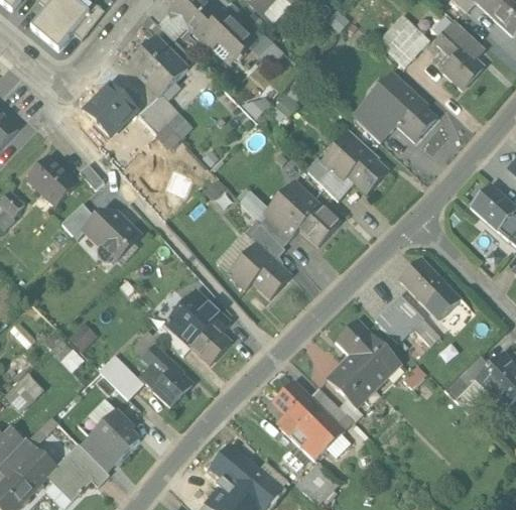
[(2,0),(12,9),(19,0),(2,0)]
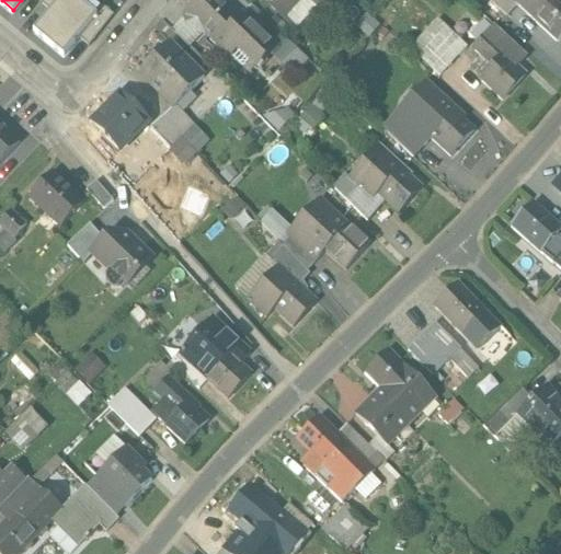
[(96,10),(83,0),(55,0),(50,7),(33,26),(64,52),(79,33),(98,11),(96,10)]
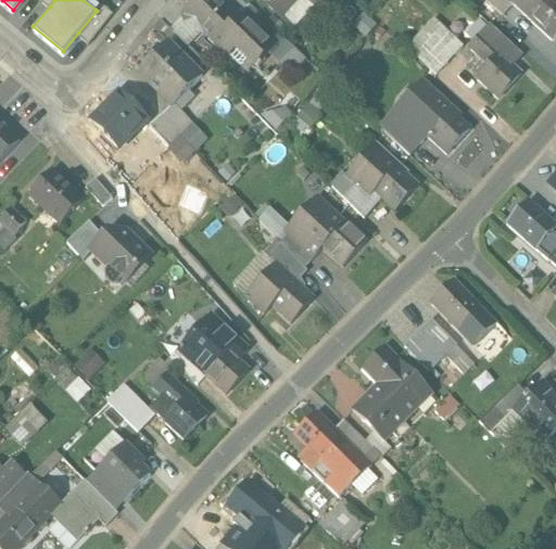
[(237,13),(223,0),(192,0),(184,10),(186,11),(185,12),(185,18),(194,28),(200,27),(202,26),(227,50),(239,38),(257,54),(272,40),(248,17),(244,21),(237,13)]
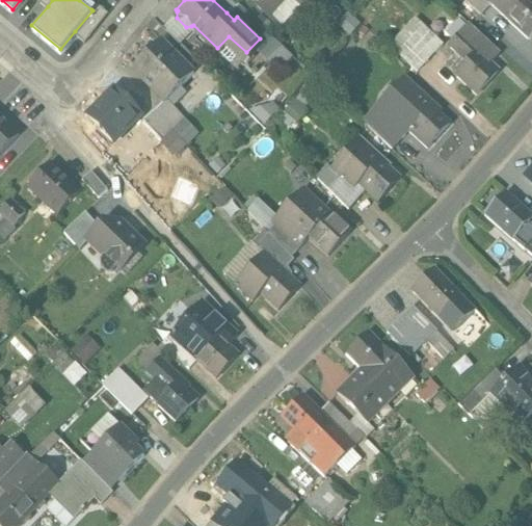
[(256,0),(256,1),(269,12),(281,0),(296,0),(300,4),(303,0),(256,0)]
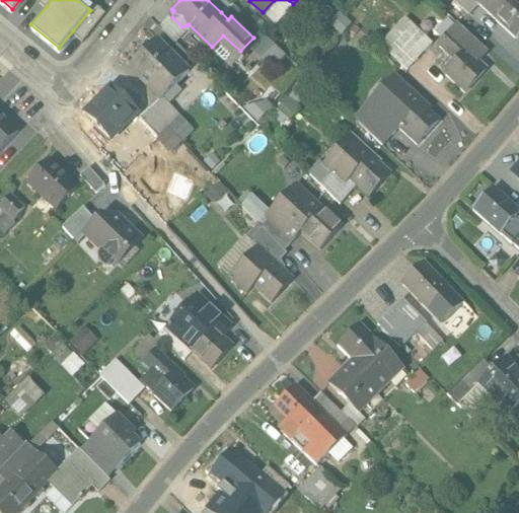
[(506,6),(496,18),(514,35),(518,29),(518,0),(511,0),(506,6)]
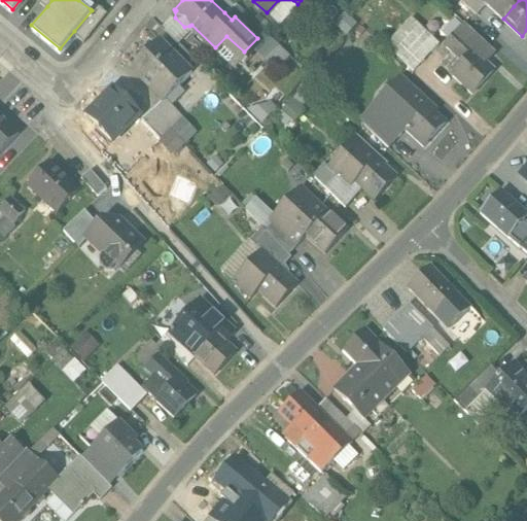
[(236,1),(224,12),(232,20),(235,16),(257,38),(266,29),(236,1)]
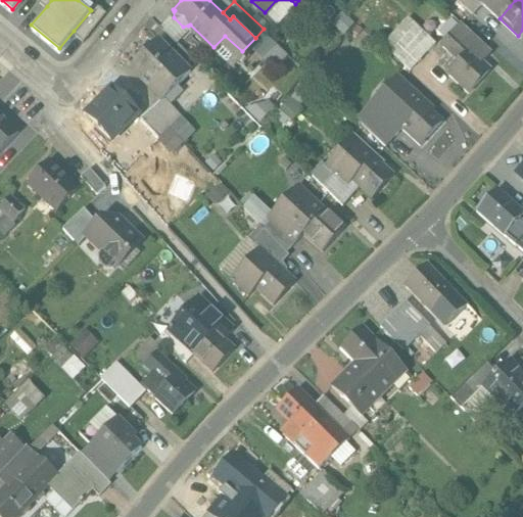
[(91,10),(74,31),(83,39),(105,10),(96,2),(90,9),(91,10)]
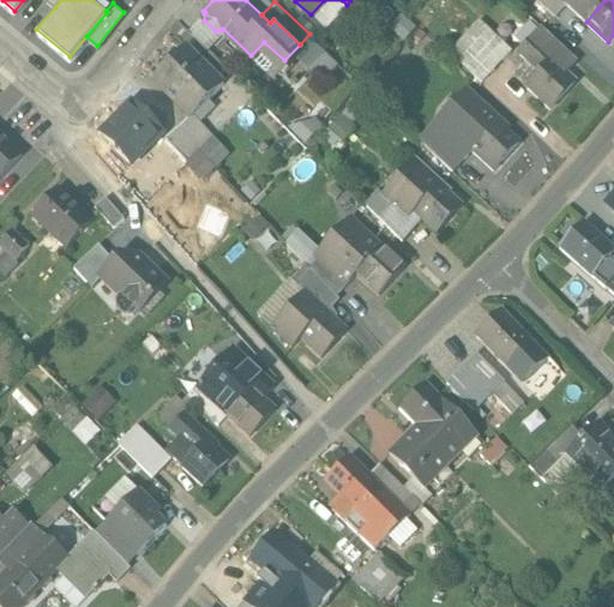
[(488,28),(459,60),(481,80),(510,48),(488,28)]
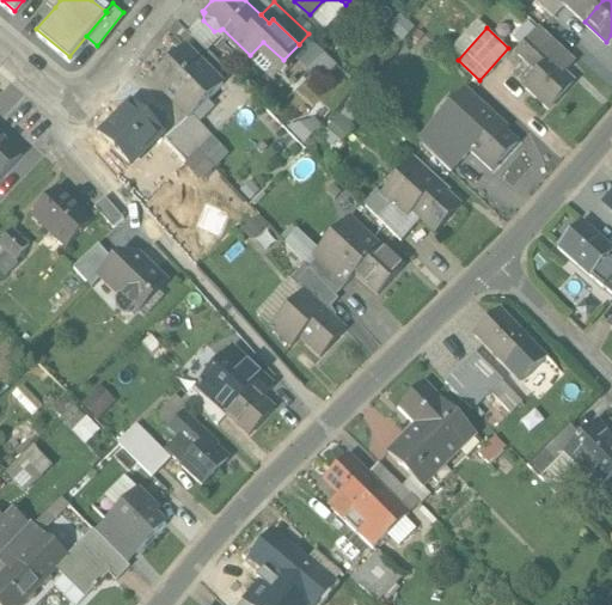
[(204,65),(184,46),(187,44),(185,42),(154,75),(189,110),(191,112),(191,111),(222,80),(206,63),(204,65)]
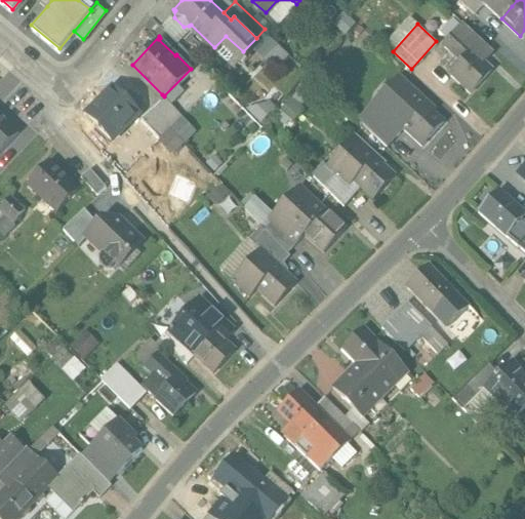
[(465,39),(452,52),(461,61),(472,49),(469,47),(472,44),(465,39)]
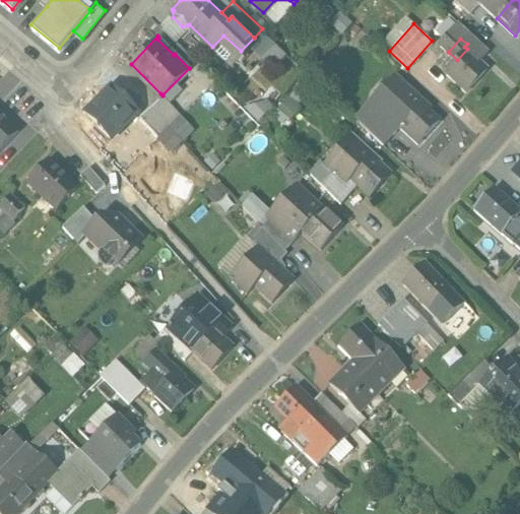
[(457,60),(446,72),(465,90),(486,67),(467,49),(457,60)]
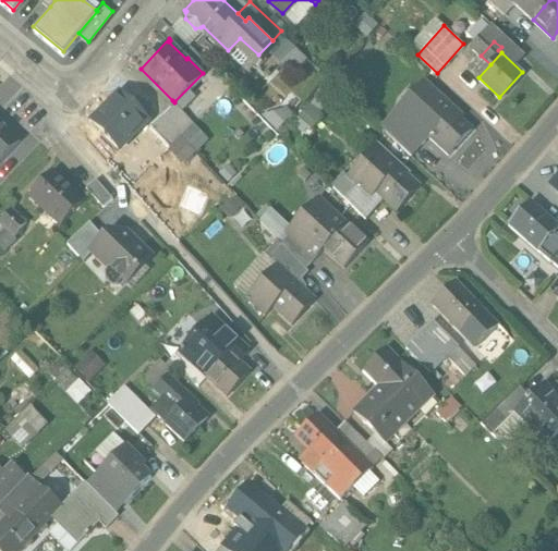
[(462,113),(425,80),(407,100),(407,109),(421,121),(431,110),(440,120),(428,133),(428,134),(448,151),(472,125),(460,115),(462,113)]
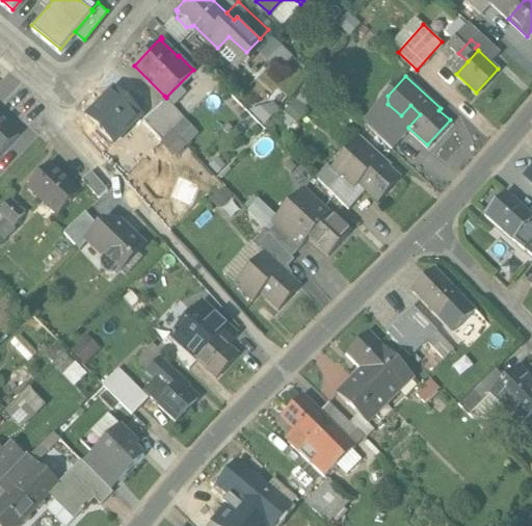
[(141,111),(115,84),(88,110),(115,137),(141,111)]
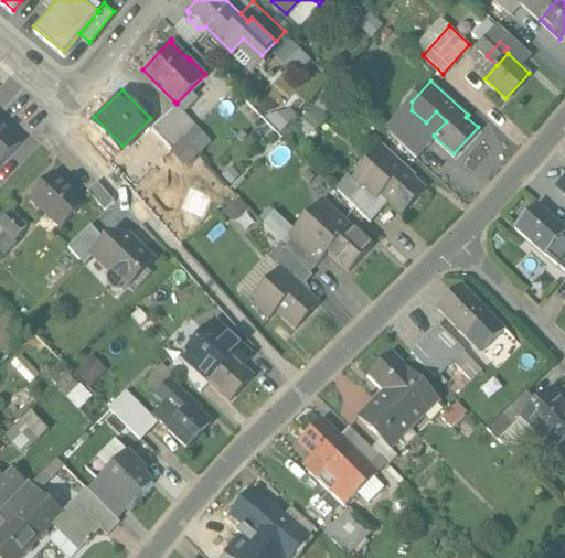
[(177,103),(177,104),(174,102),(163,113),(183,135),(195,122),(177,103)]
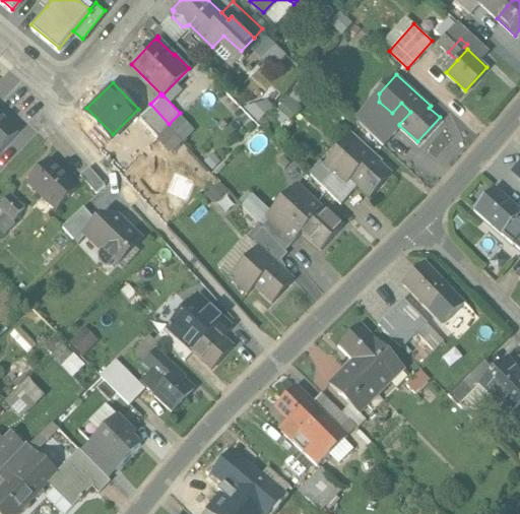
[(169,124),(150,104),(139,114),(157,134),(169,124)]
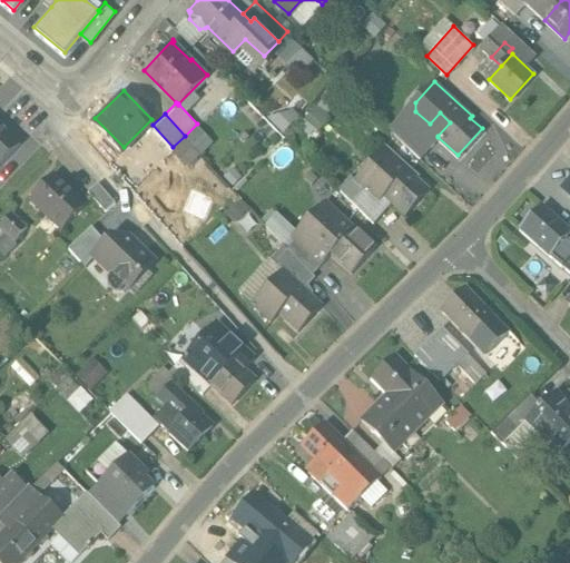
[(434,140),(404,114),(391,128),(420,156),(434,140)]
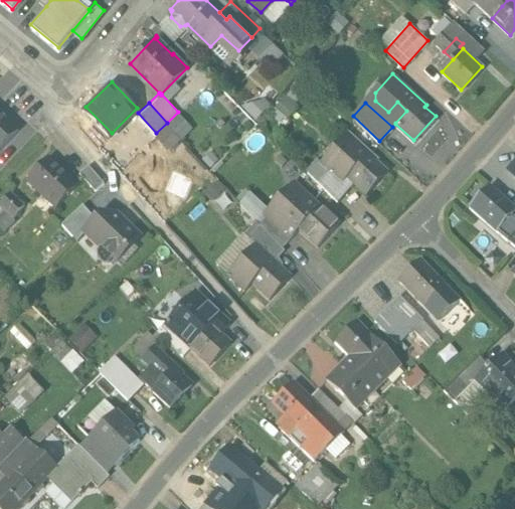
[(0,108),(0,145),(19,126),(0,108)]
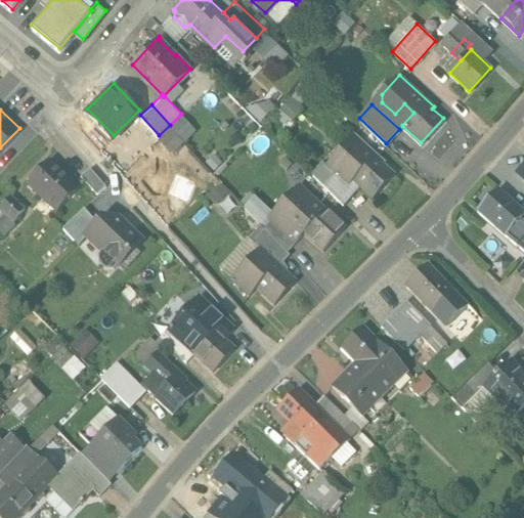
[(394,171),(356,135),(336,157),(340,161),(332,169),(336,172),(334,174),(353,193),(360,185),(372,196),(394,171)]
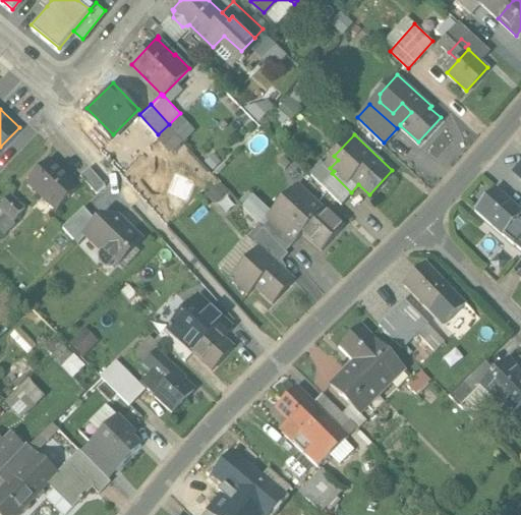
[(78,183),(48,156),(26,179),(56,207),(78,183)]
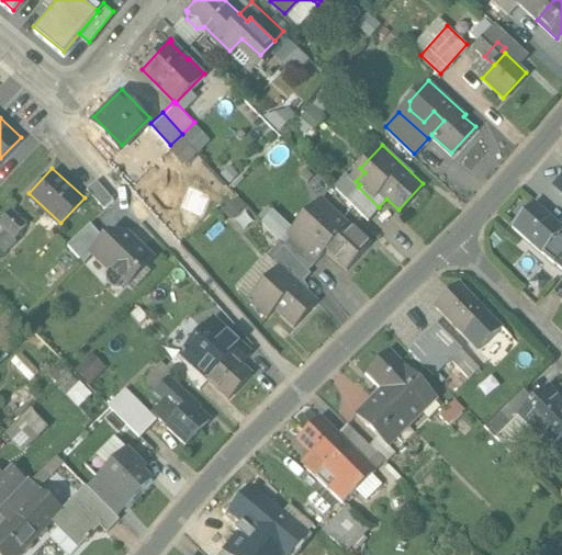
[(97,177),(86,187),(103,206),(114,196),(97,177)]
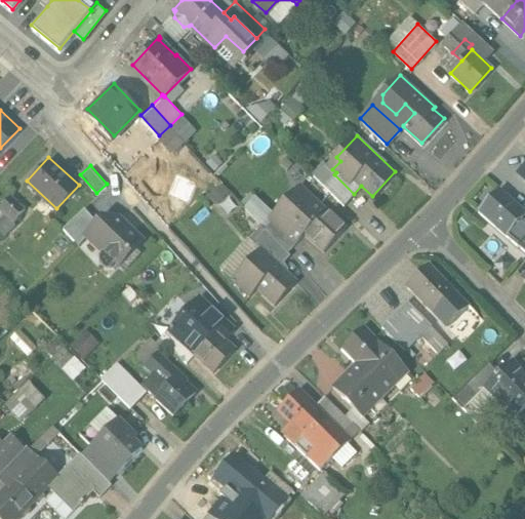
[(354,194),(334,174),(325,186),(344,204),(354,194)]
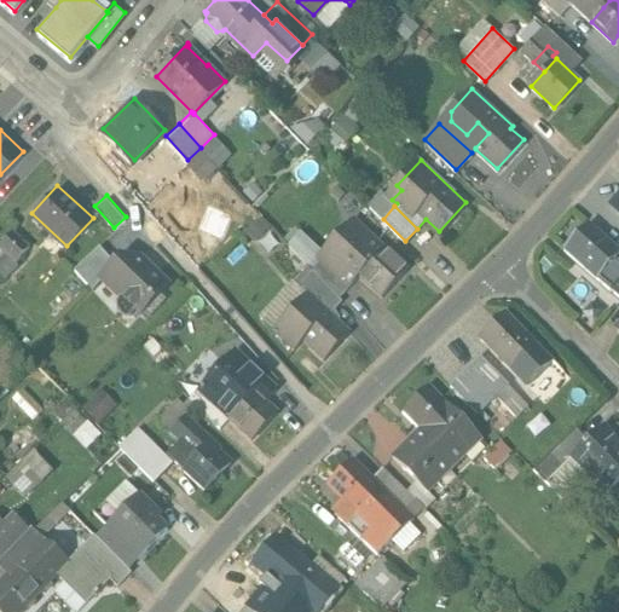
[(357,221),(313,269),(319,273),(337,254),(360,275),(382,294),(408,266),(357,221)]
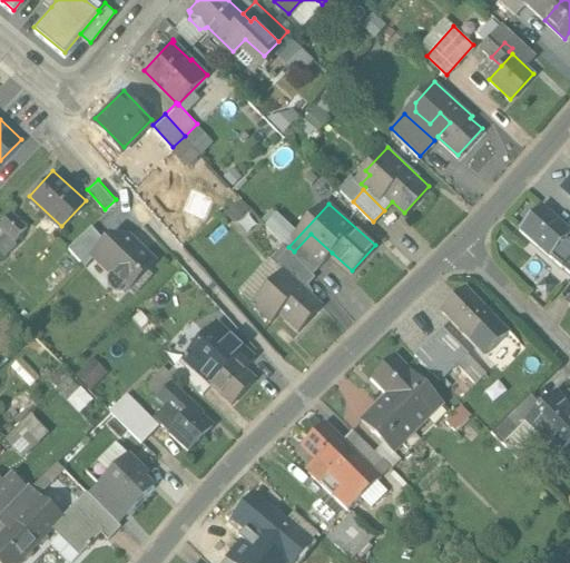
[(569,227),(569,229),(540,204),(519,227),(560,264),(569,252),(569,227)]
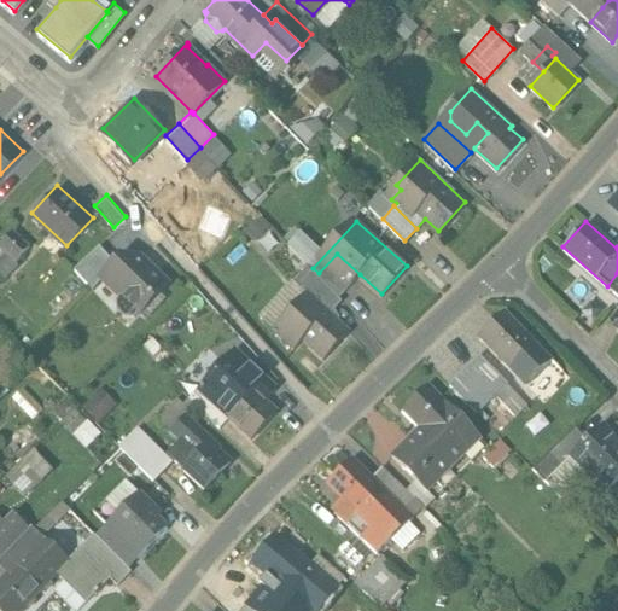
[(12,227),(0,240),(0,243),(16,257),(29,243),(12,227)]
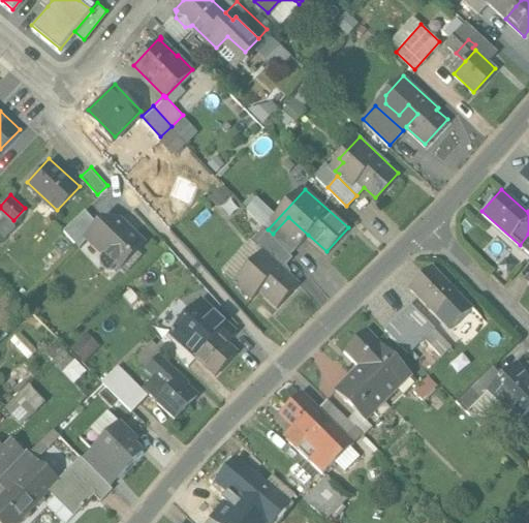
[(85,207),(63,226),(79,244),(88,236),(87,235),(98,222),(85,207)]
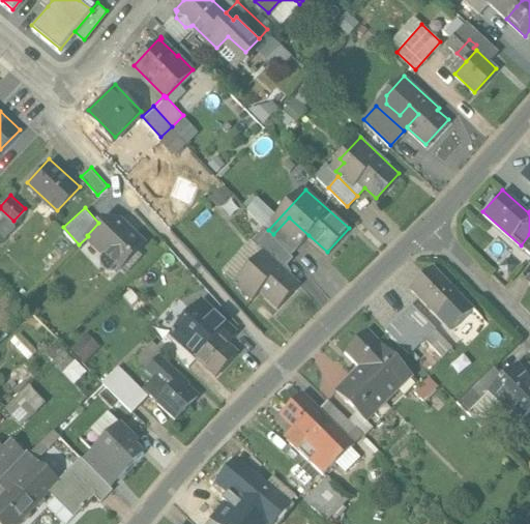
[(143,239),(119,217),(105,217),(98,223),(87,235),(88,236),(104,250),(100,254),(101,262),(107,267),(115,268),(143,239)]
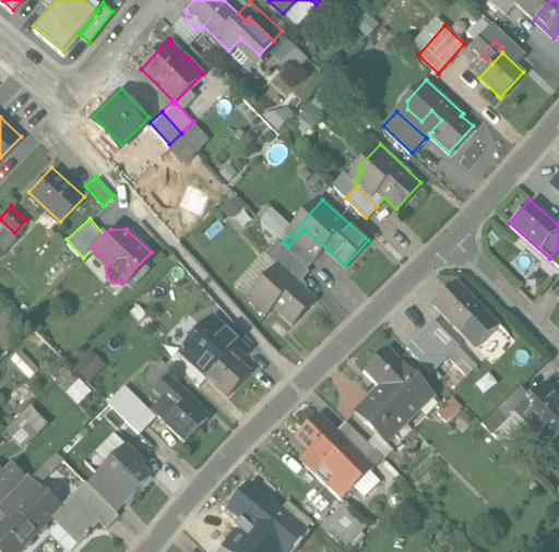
[(325,248),(305,229),(288,247),(307,267),(325,248)]
